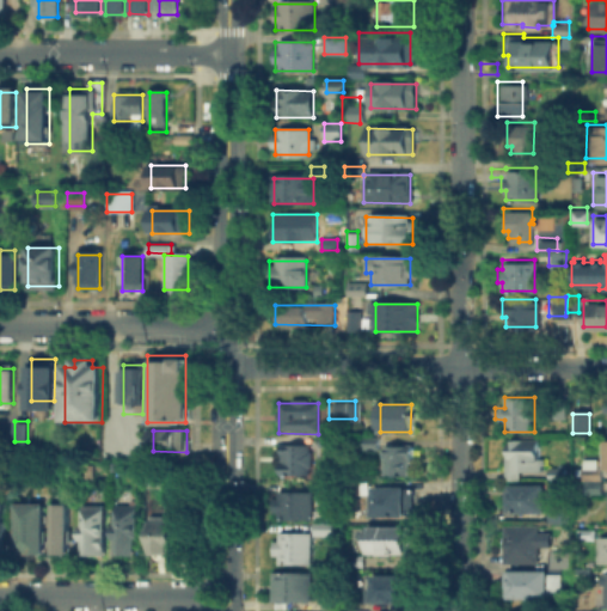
[(519,478),(506,478),(506,441),(538,441),(538,471),(519,471),(519,478)]
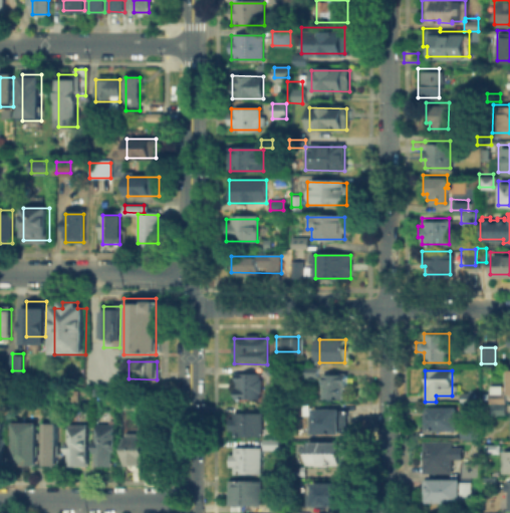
[(260,375),(260,400),(236,400),(236,375),(260,375)]
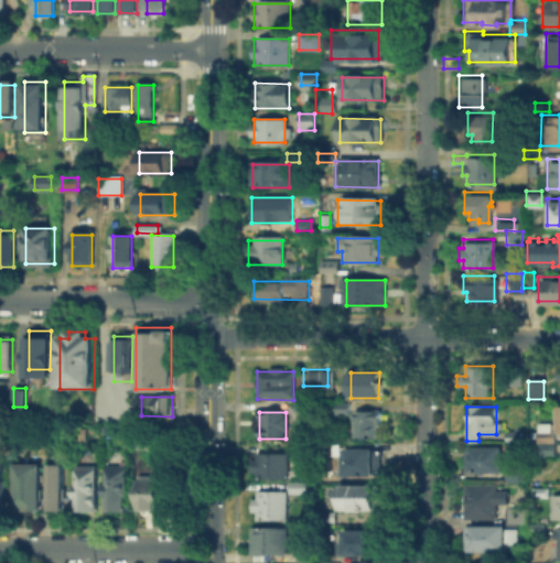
[(379,412),(379,437),(355,437),(355,412),(379,412)]
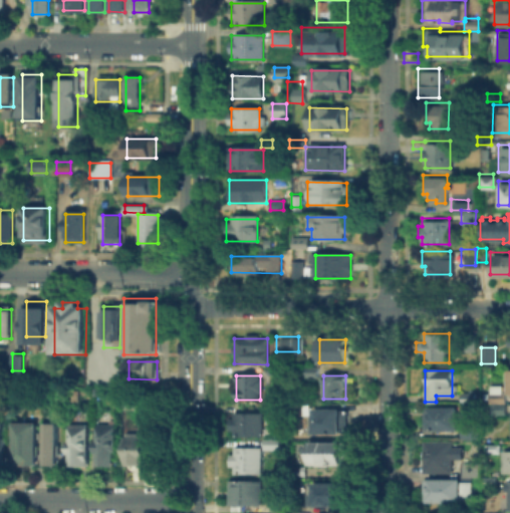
[(489,389),(504,389),(503,416),(489,416),(489,389)]
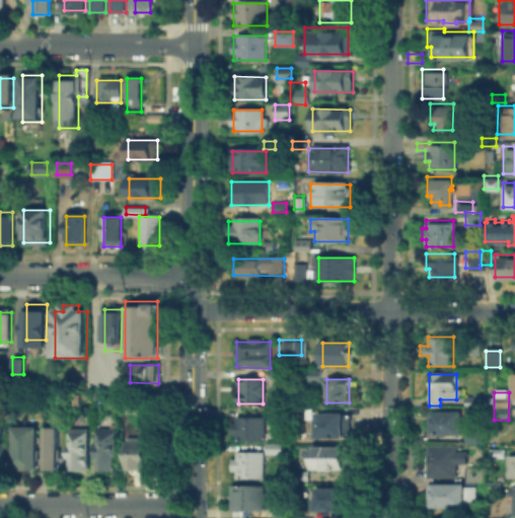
[(145,397),(145,413),(127,413),(127,397),(145,397)]
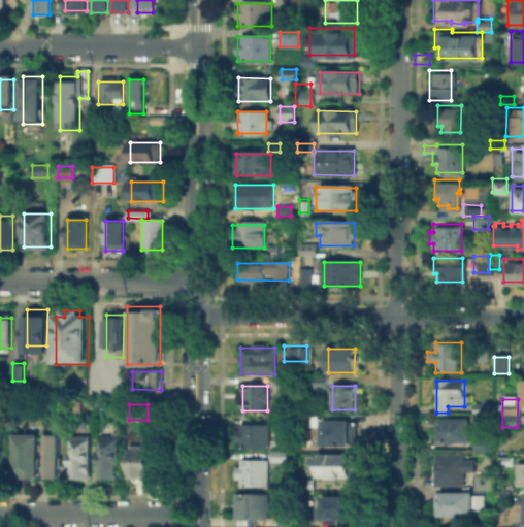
[(475,405),(487,405),(487,414),(475,414),(475,405)]
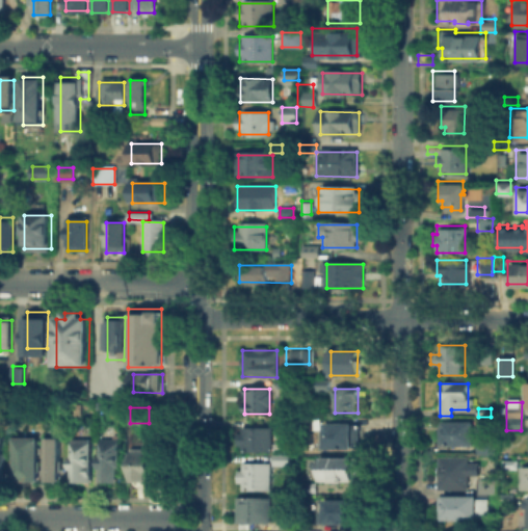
[(291,418),(291,428),(276,428),(276,418),(291,418)]
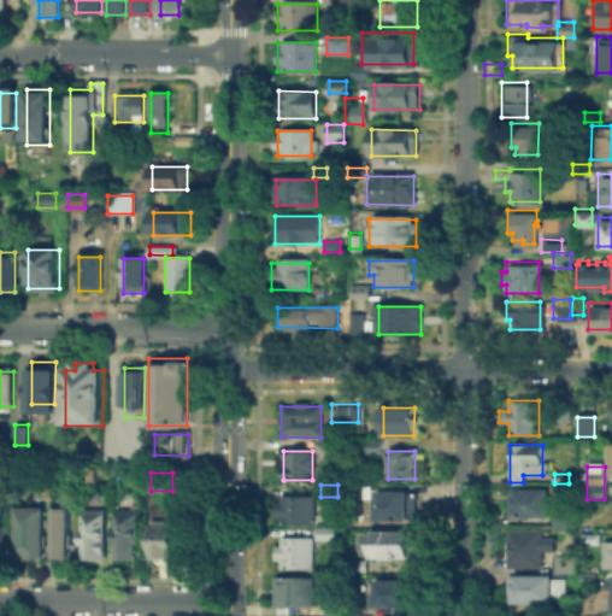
[(512,516),(512,487),(548,487),(548,517),(512,516)]
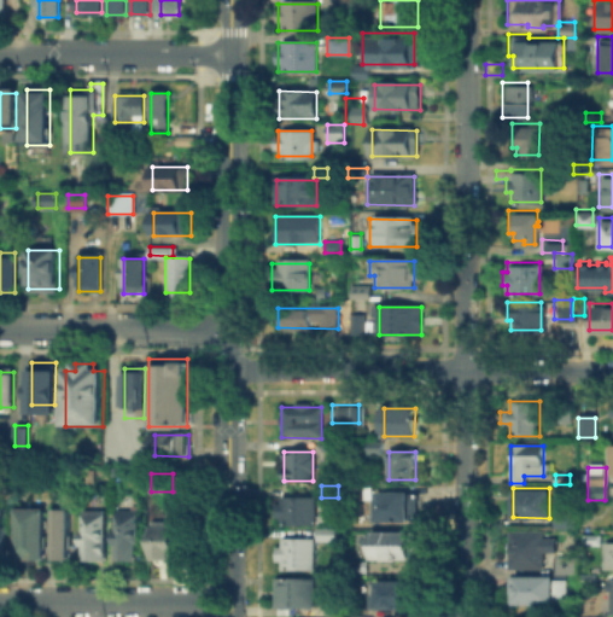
[(416,495),(416,519),(378,519),(378,495),(416,495)]
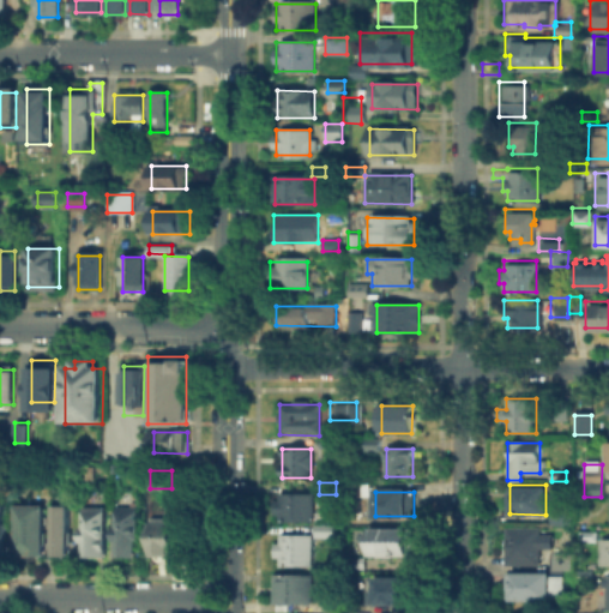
[(314,497),(314,523),(272,522),(272,497),(314,497)]
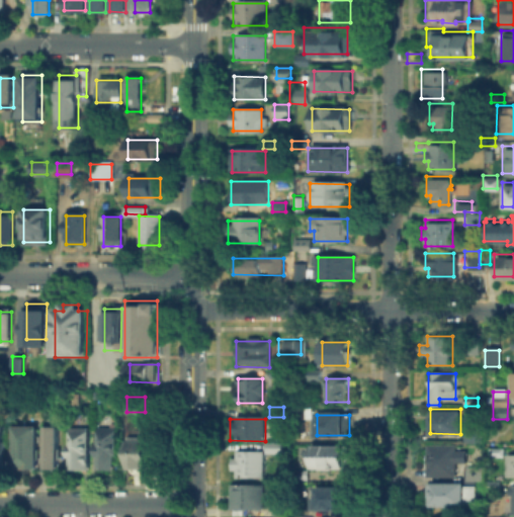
[(464,440),(464,428),(480,428),(480,440),(464,440)]
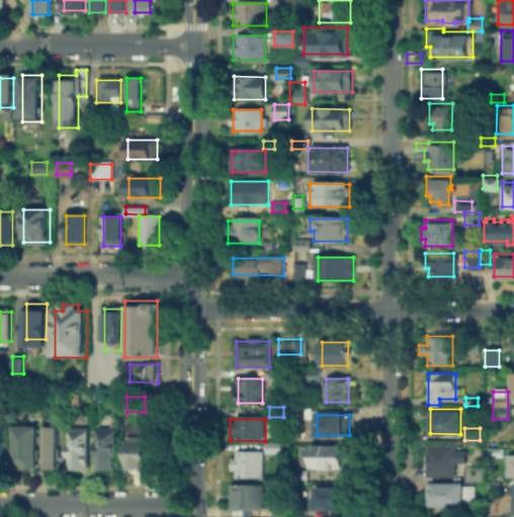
[(16,429),(37,429),(36,469),(16,469),(16,429)]
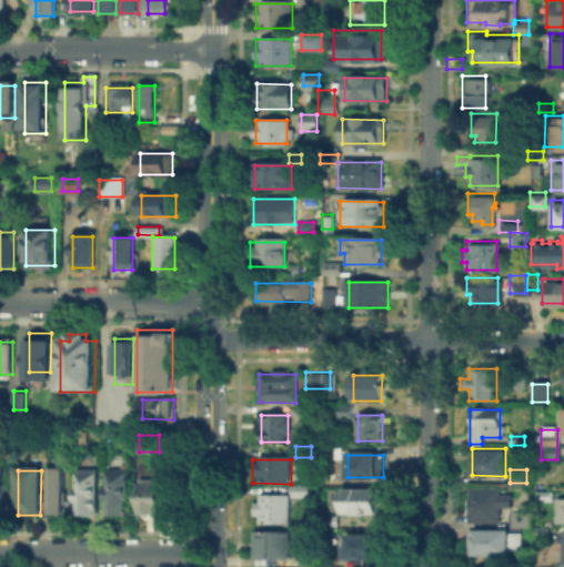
[(64,472),(63,512),(51,512),(52,472),(64,472)]
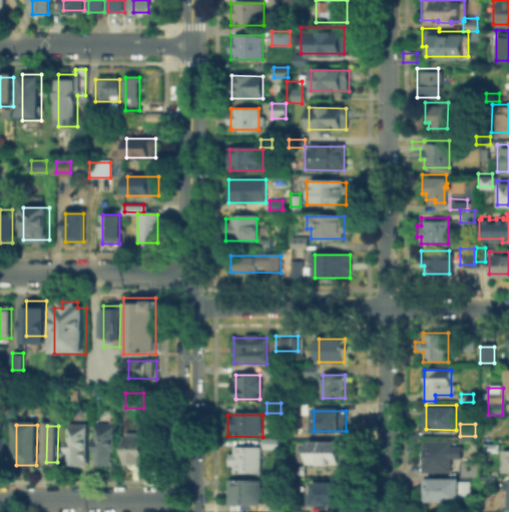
[(88,426),(88,465),(70,465),(70,426),(88,426)]
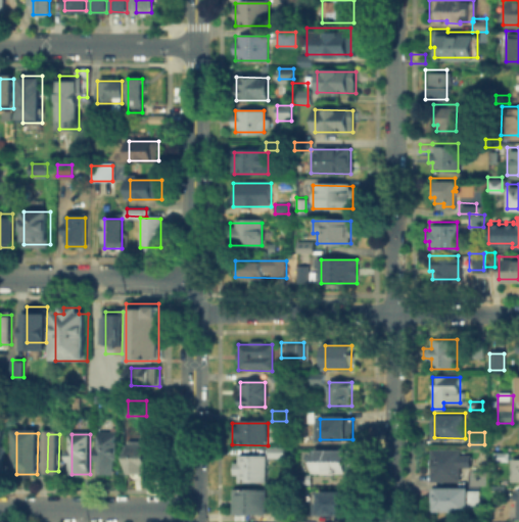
[(99,434),(116,434),(116,474),(98,474),(99,434)]
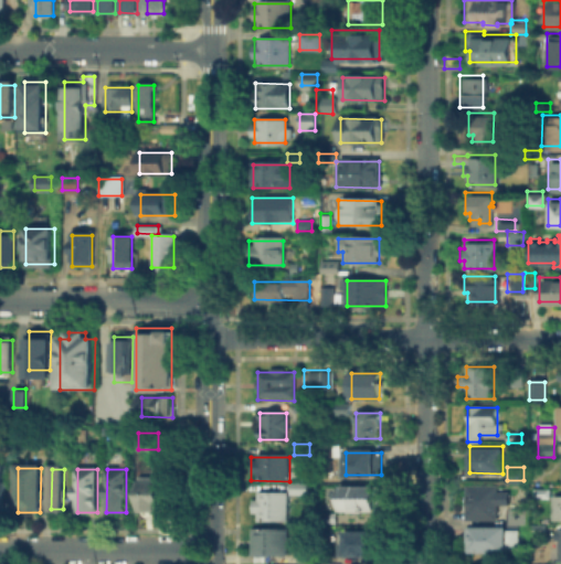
[(159,478),(159,509),(139,509),(139,478),(159,478)]
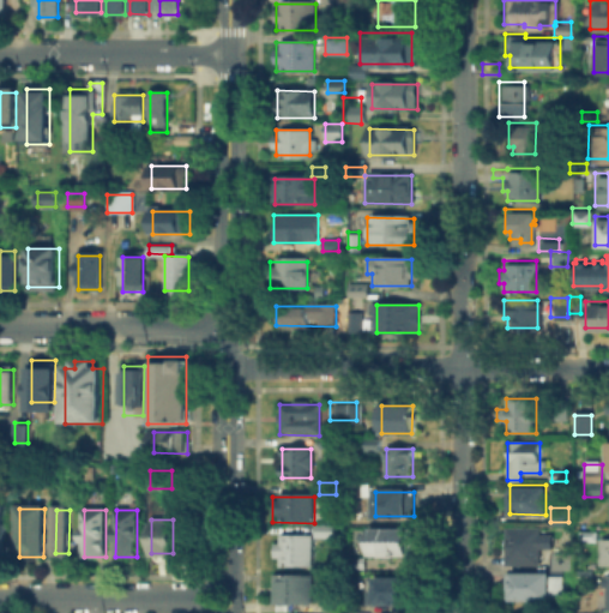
[(318,536),(318,526),(332,526),(332,536),(318,536)]
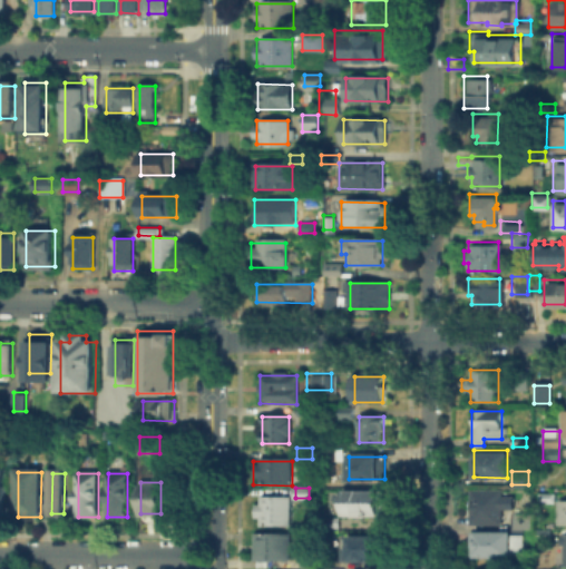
[(501,490),(501,496),(509,496),(509,511),(501,511),(501,525),(468,525),(468,490),(501,490)]
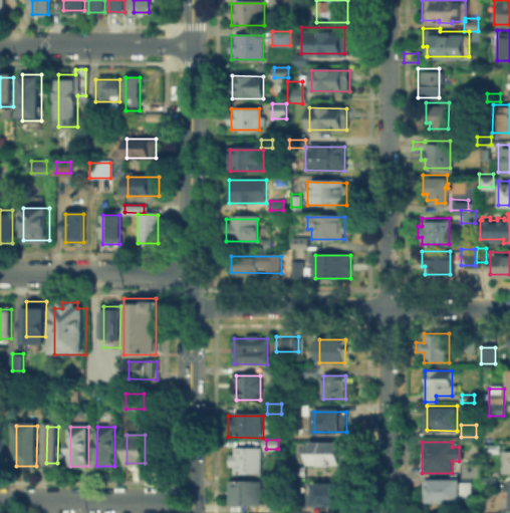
[(310,464),(310,443),(342,443),(342,464),(310,464)]
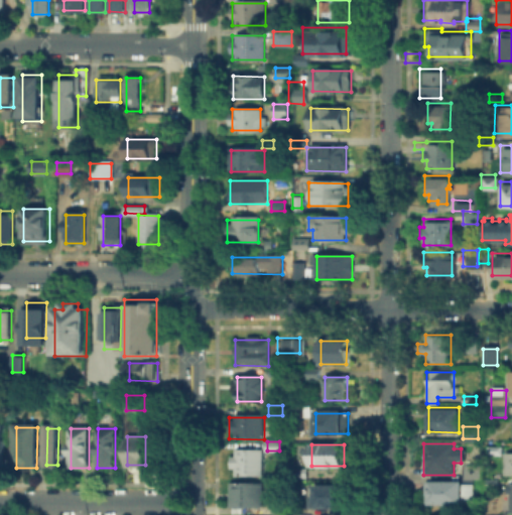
[(487,455),(487,444),(500,444),(500,455),(487,455)]
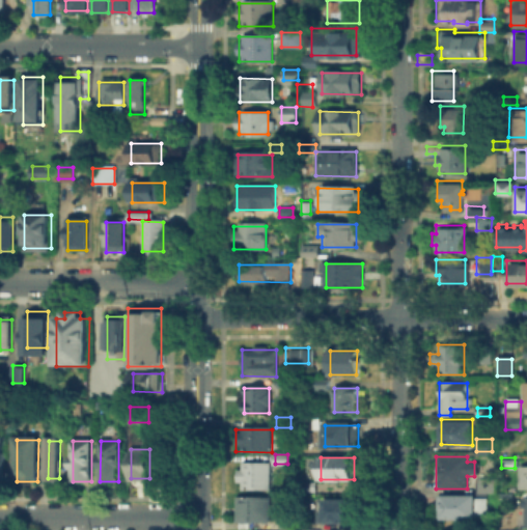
[(270,464),(270,490),(241,489),(241,481),(234,481),(234,470),(241,470),(241,464),(270,464)]
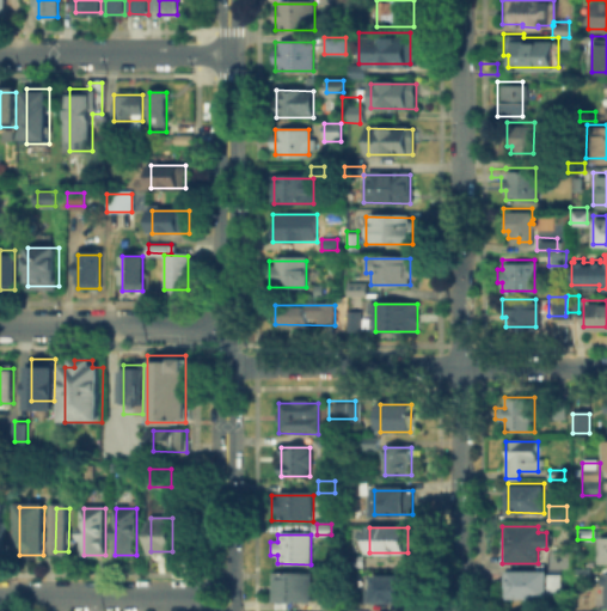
[(594,561),(606,561),(606,536),(594,536),(594,561)]
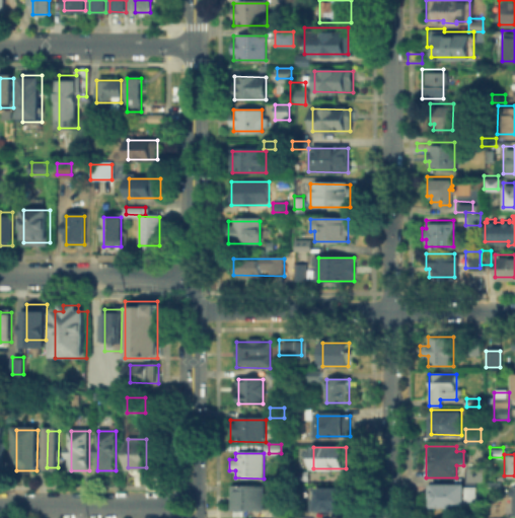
[(467,468),(485,468),(485,481),(467,481),(467,468)]
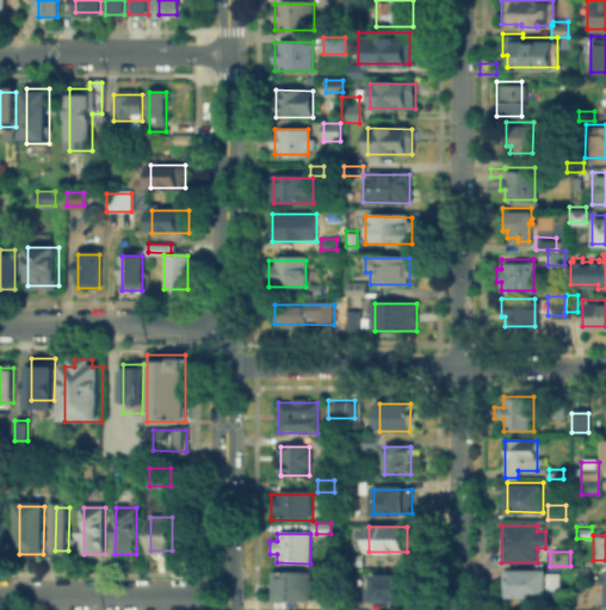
[(570,570),(587,570),(587,579),(570,579),(570,570)]
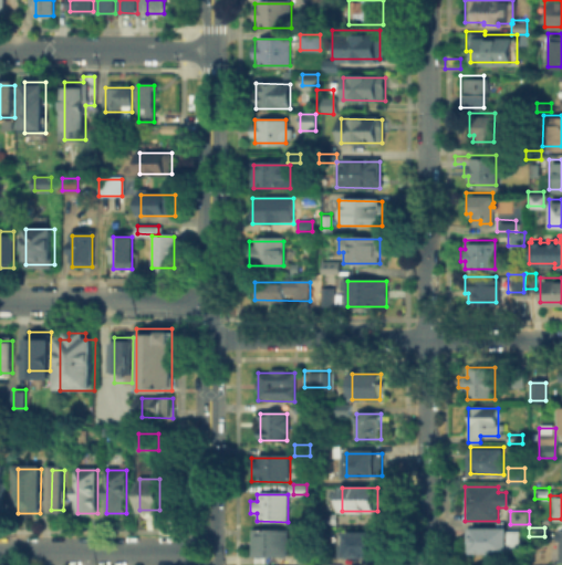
[(251,531),(288,531),(288,558),(251,557),(251,531)]
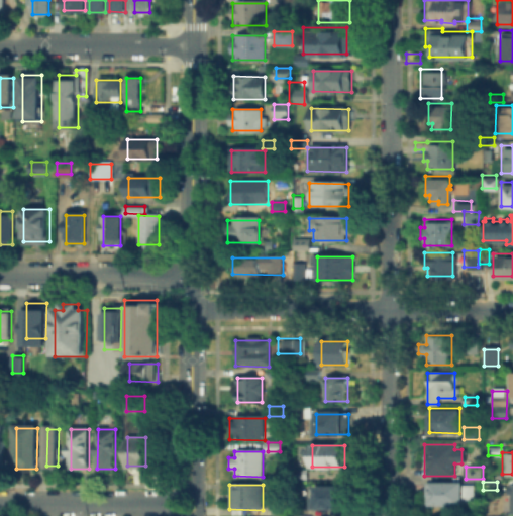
[(465,485),(465,488),(475,488),(475,503),(465,503),(465,506),(424,506),(425,485),(465,485)]
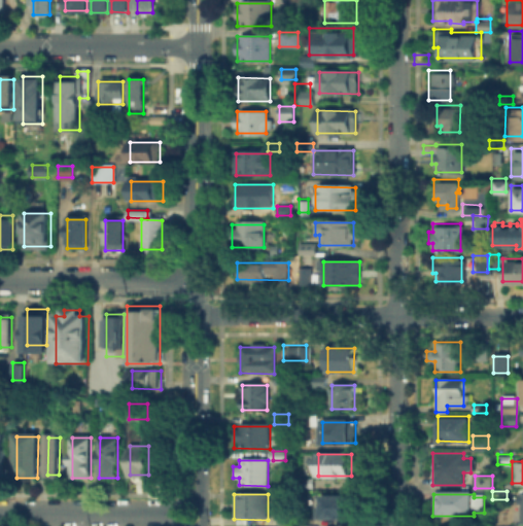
[(317,505),(323,505),(323,497),(353,497),(353,520),(317,520),(317,505)]
